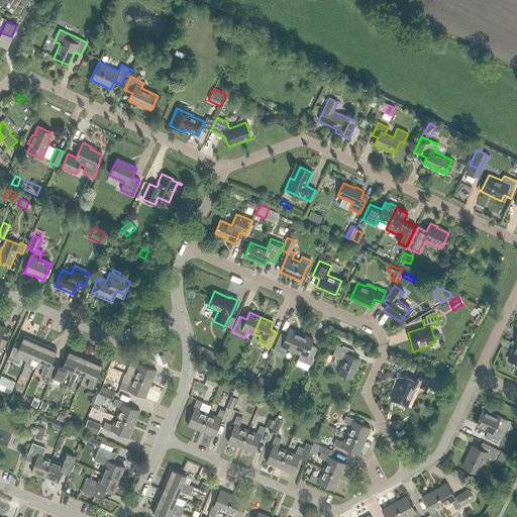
[(294,351),(301,334),(289,329),(286,336),(281,333),(274,349),(285,354),(287,348),(294,351)]
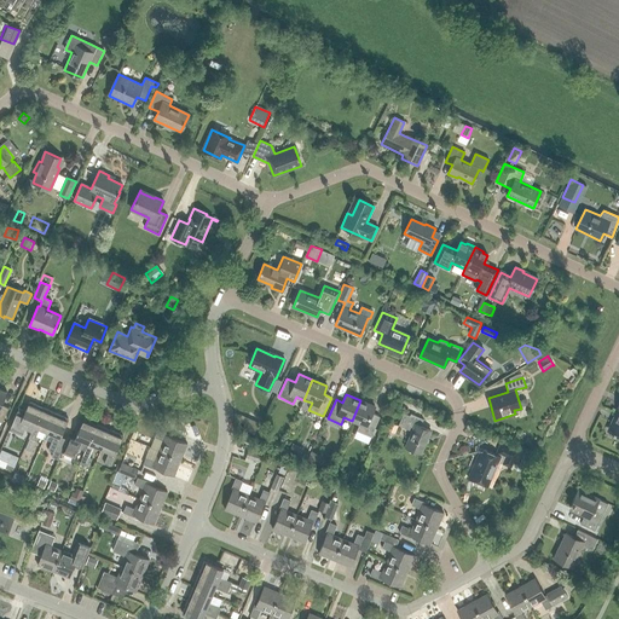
[(375,406),(360,400),(352,421),(359,423),(357,431),(371,437),(380,417),(371,414),(375,406)]
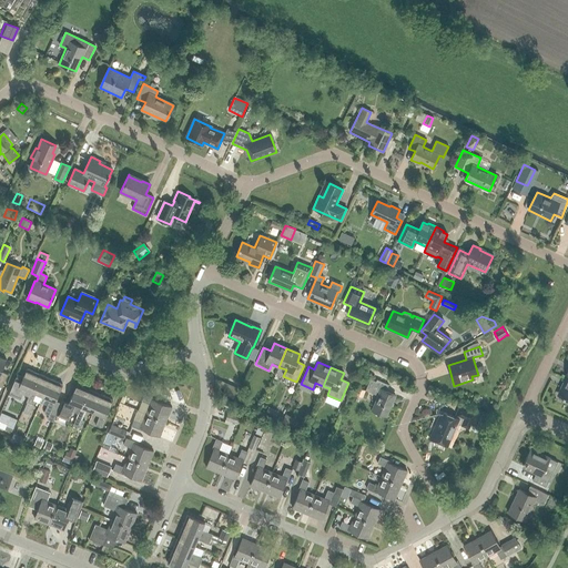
[(22,394),(29,397),(31,392),(39,374),(27,369),(21,381),(16,378),(9,395),(20,399),(22,394)]
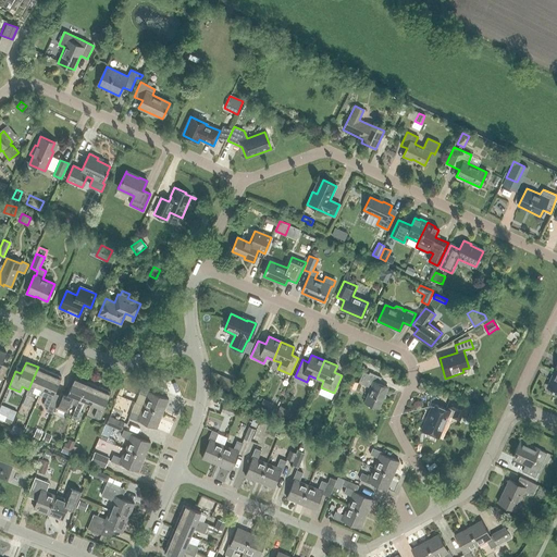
[(556,392),(556,363),(546,387),(556,392)]
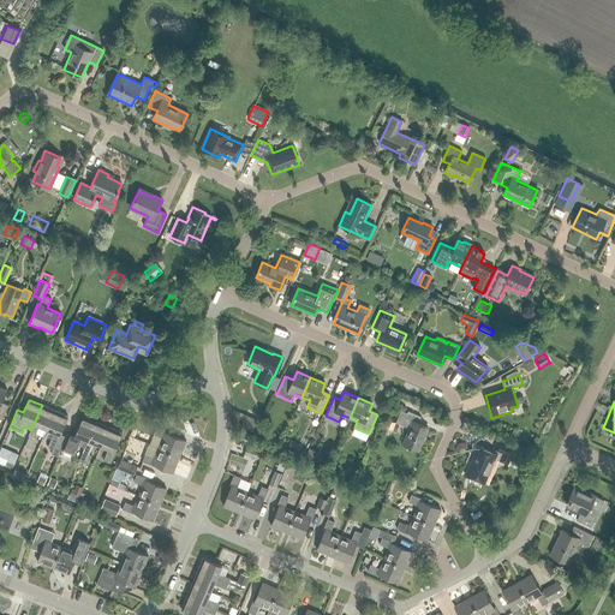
[(34,424),(31,430),(28,435),(29,436),(34,437),(39,427),(46,429),(54,411),(42,405),(34,424)]
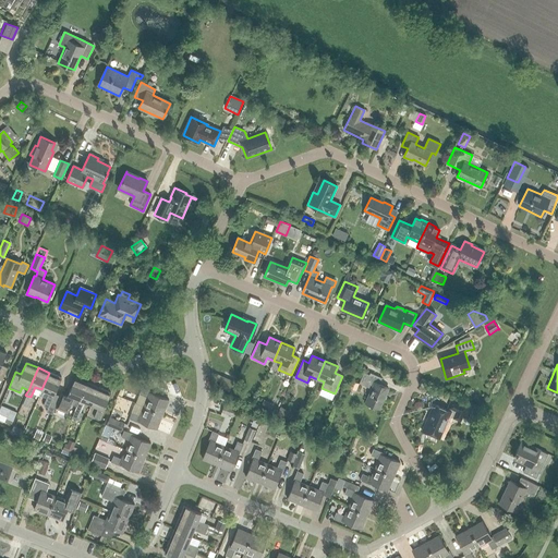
[(61,377),(49,373),(41,389),(49,392),(43,405),(48,408),(46,412),(52,414),(56,408),(59,398),(53,396),(61,377)]
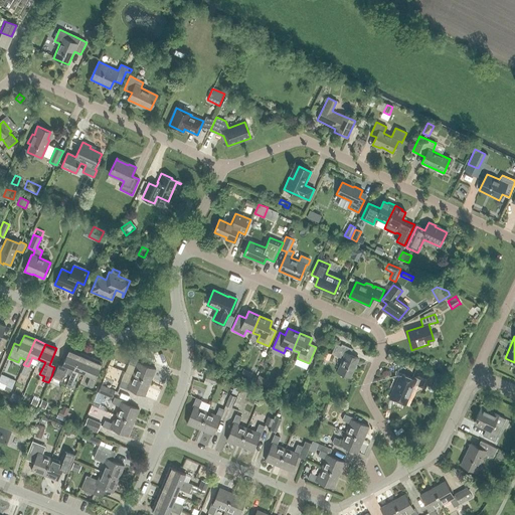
[(349,355),(352,349),(341,344),(341,346),(336,344),(331,354),(342,359),(337,371),(350,377),(358,359),(349,355)]
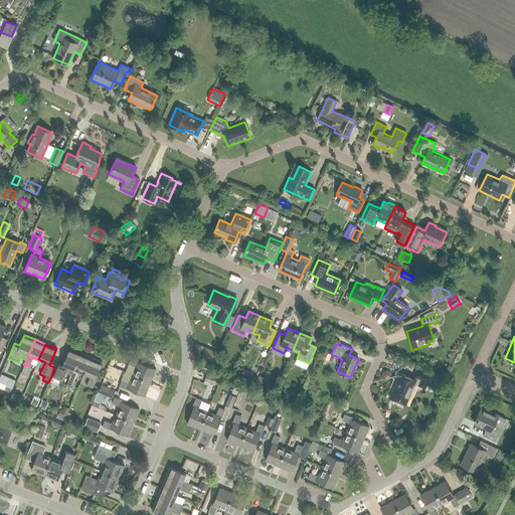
[(73,369),(80,353),(69,349),(62,365),(57,363),(58,360),(57,360),(54,367),(51,376),(62,381),(64,376),(63,376),(64,372),(70,375),(73,369)]
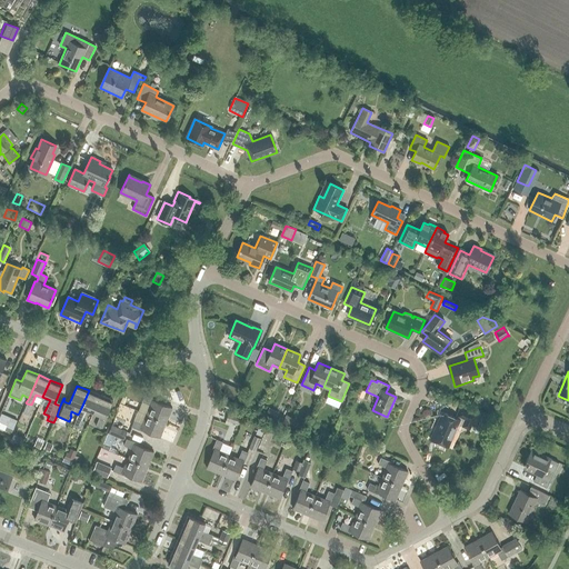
[(225,389),(222,393),(235,399),(238,393),(226,388),(225,389)]
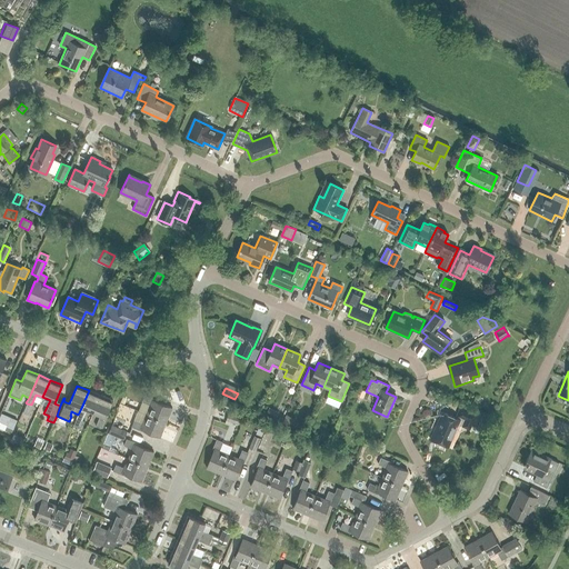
[(366,391),(358,388),(356,396),(363,399),(366,391)]
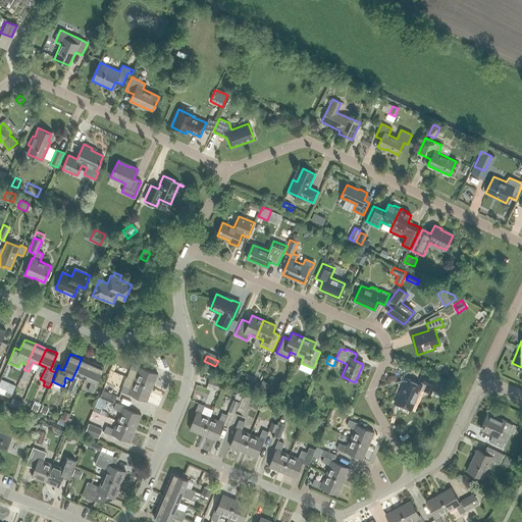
[(79,376),(86,378),(92,363),(82,358),(74,374),(71,380),(66,392),(71,393),(71,392),(74,393),(76,386),(74,385),(79,376)]
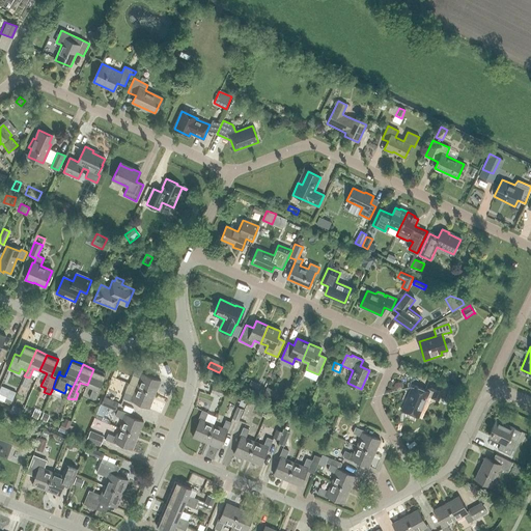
[(93,369),(87,385),(93,388),(89,398),(93,400),(105,373),(93,369)]
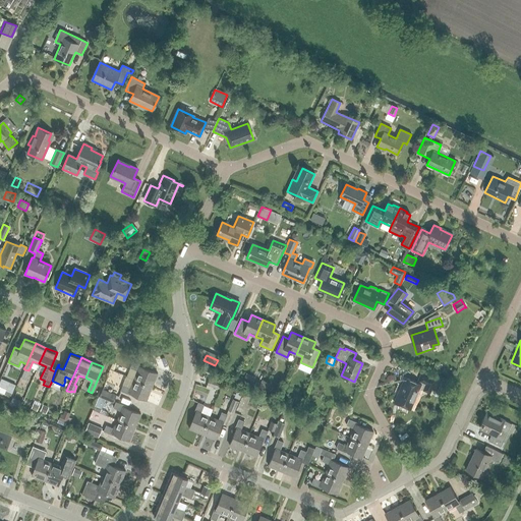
[(141,366),(132,362),(130,367),(138,371),(134,380),(153,387),(158,373),(141,367),(141,366)]
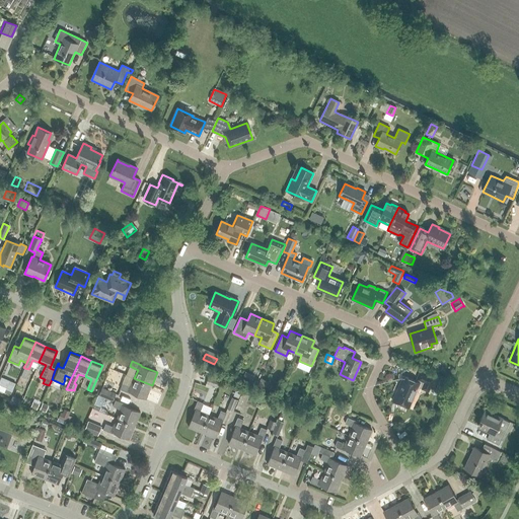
[(242,379),(251,383),(254,376),(245,372),(242,379)]
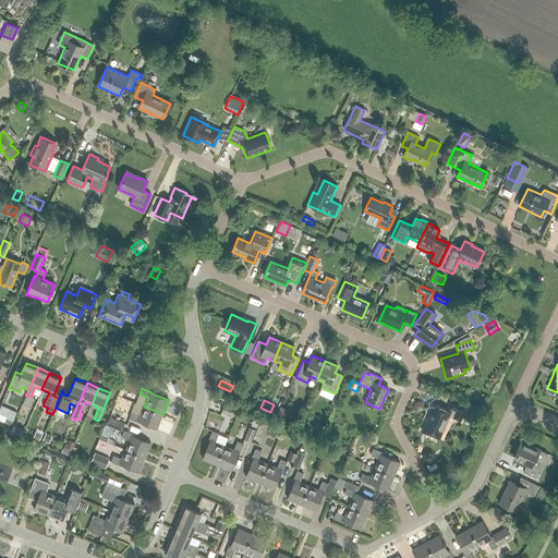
[(460,422),(466,407),(451,400),(447,410),(433,404),(422,431),(439,438),(449,416),(460,422)]
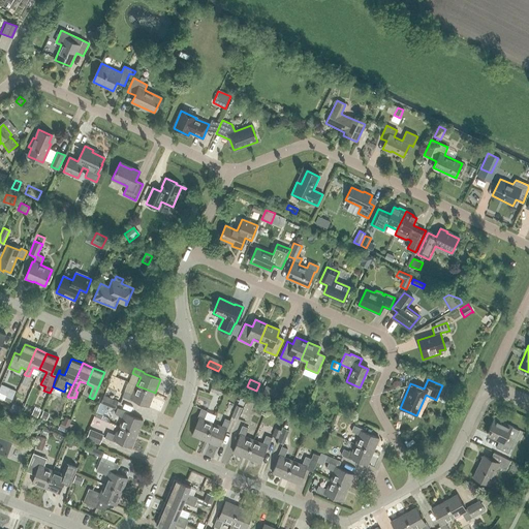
[(212,383),(210,392),(222,396),(224,387),(212,383)]
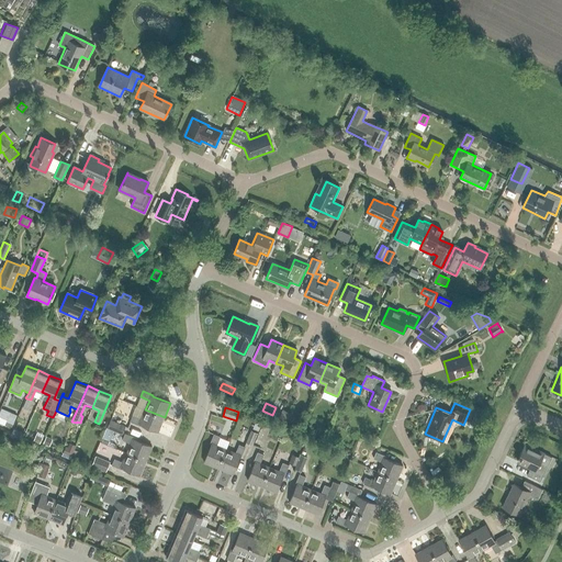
[(158,431),(165,417),(145,409),(142,419),(133,416),(130,422),(141,426),(141,425),(158,431)]
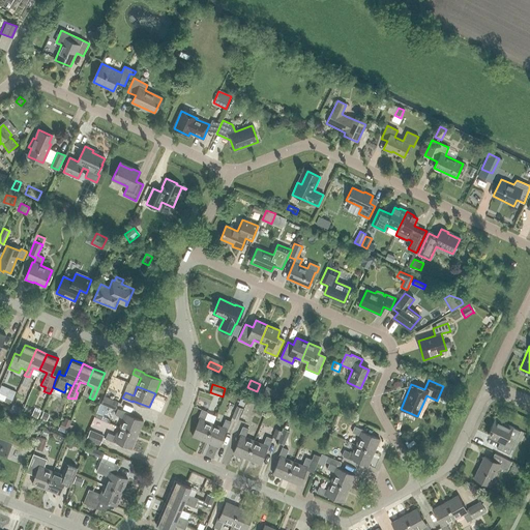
[(266,387),(263,394),(273,399),(276,391),(266,387)]
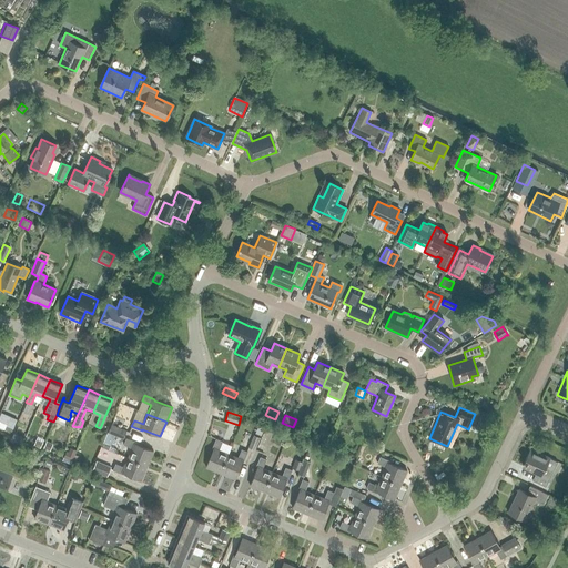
[(482,424),(488,427),(492,422),(485,418),(482,424)]
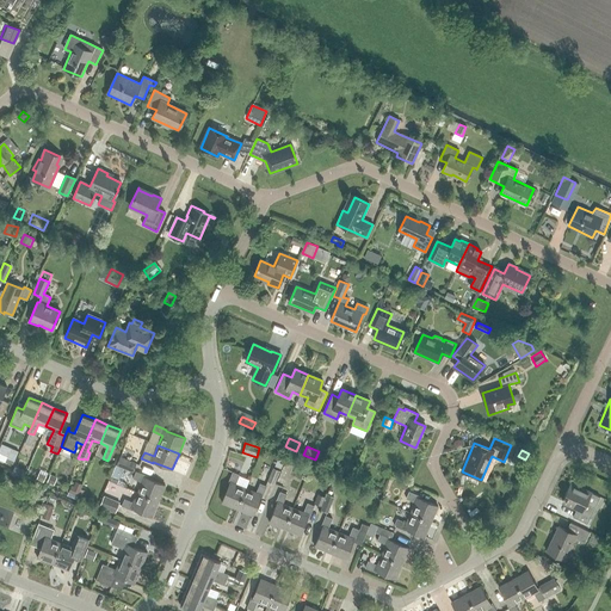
[(116,466),(133,473),(136,463),(119,456),(116,466)]
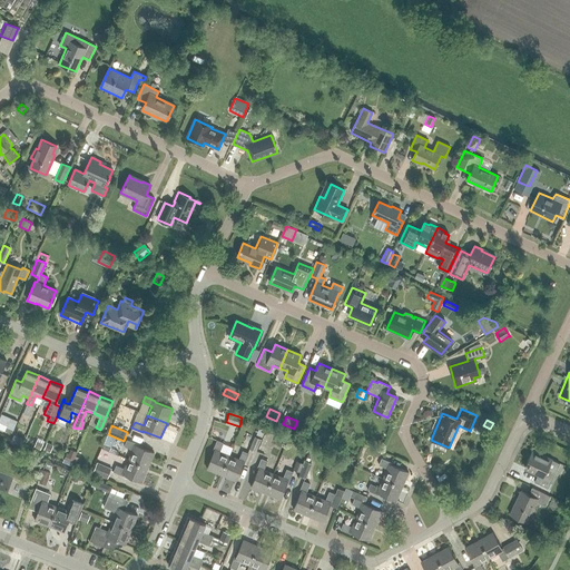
[(249,449),(256,452),(261,439),(255,436),(249,449)]
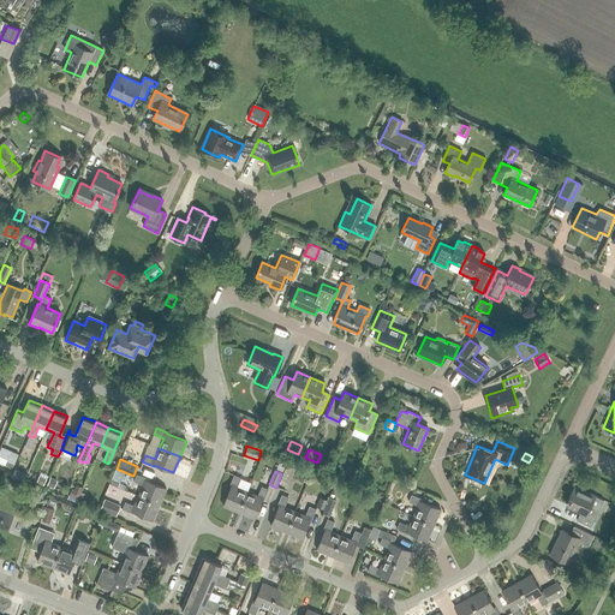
[(143,485),(138,496),(160,505),(166,489),(147,482),(148,479),(137,475),(133,482),(143,485)]
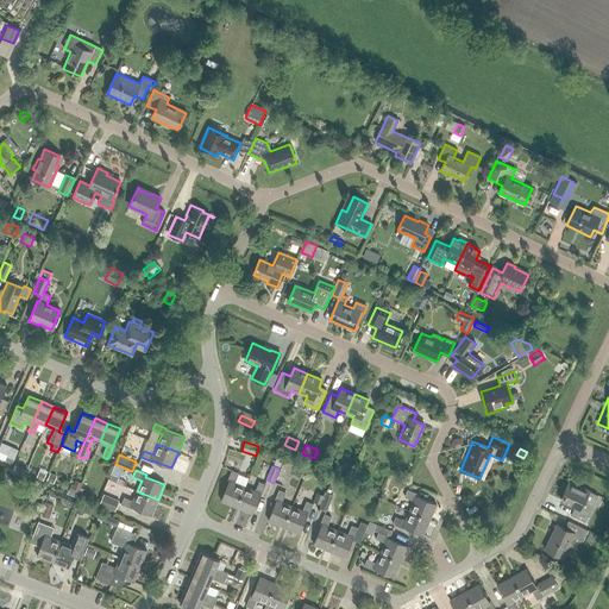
[(37,479),(44,482),(46,475),(41,471),(37,479)]
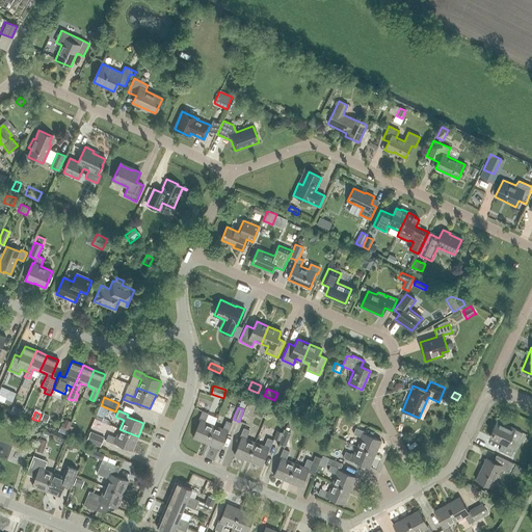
[(192,439),(207,444),(214,426),(205,422),(208,414),(202,411),(198,421),(200,422),(192,439)]
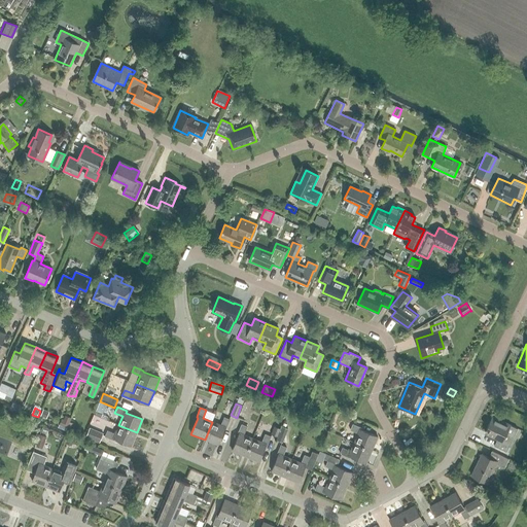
[(71,418),(65,416),(63,419),(62,419),(60,424),(67,427),(69,422),(71,418)]
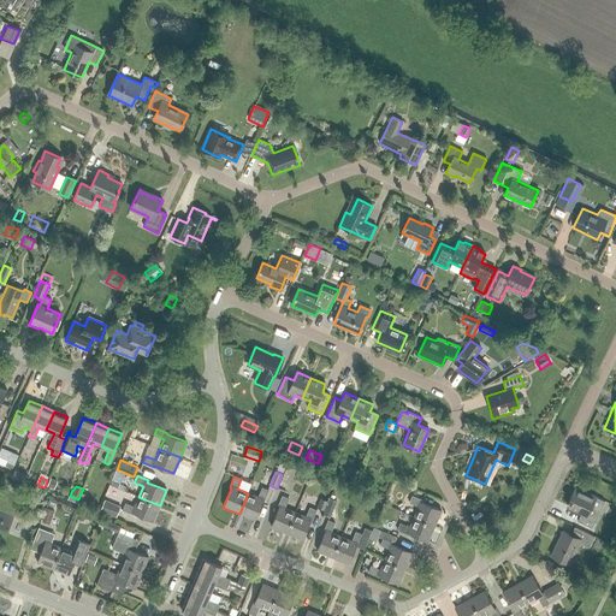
[(258,497),(248,493),(240,514),(254,520),(262,501),(264,502),(268,491),(261,487),(258,497)]
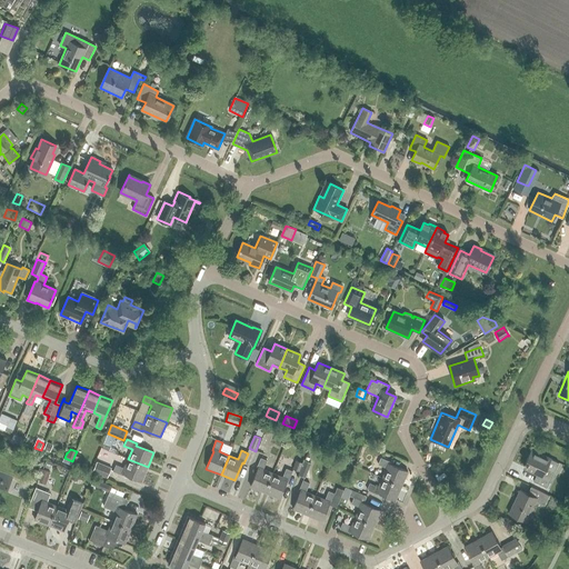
[(532,450),(523,468),(537,473),(533,481),(547,488),(559,463),(532,450)]
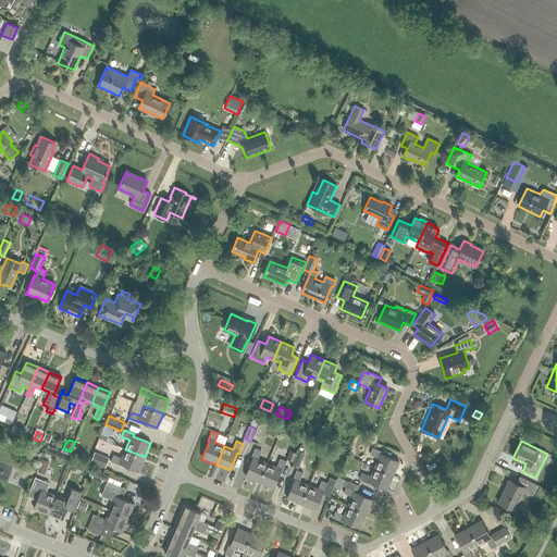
[(252,459),(245,477),(259,482),(267,463),(258,459),(261,450),(255,448),(250,458),(252,459)]
